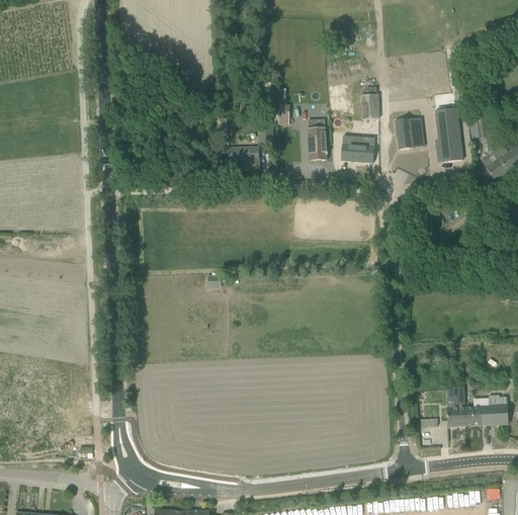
[(226,54),(225,72),(236,72),(236,54),(226,54)]
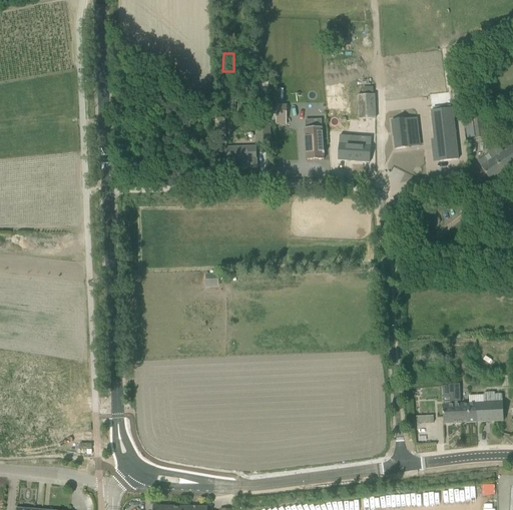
[(338,73),(326,74),(327,98),(339,97),(338,73)]
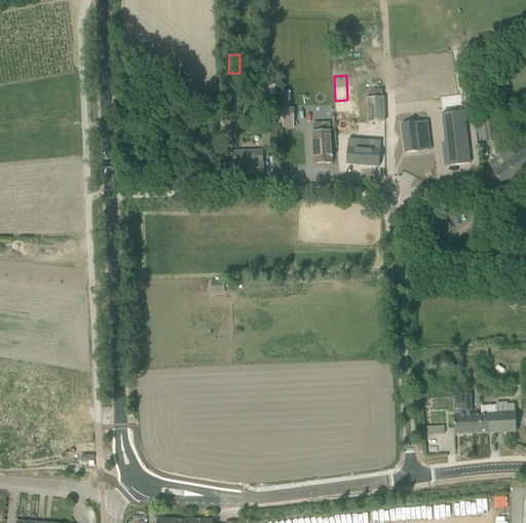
[(367,96),(368,120),(384,119),(383,95),(367,96)]
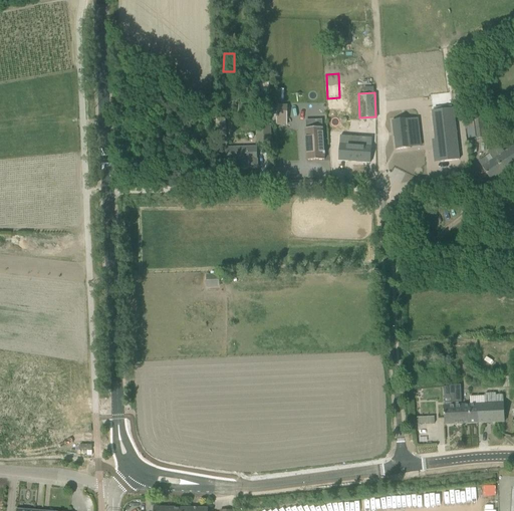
[(276,121),(286,121),(286,115),(287,103),(277,103),(276,115),(276,121)]
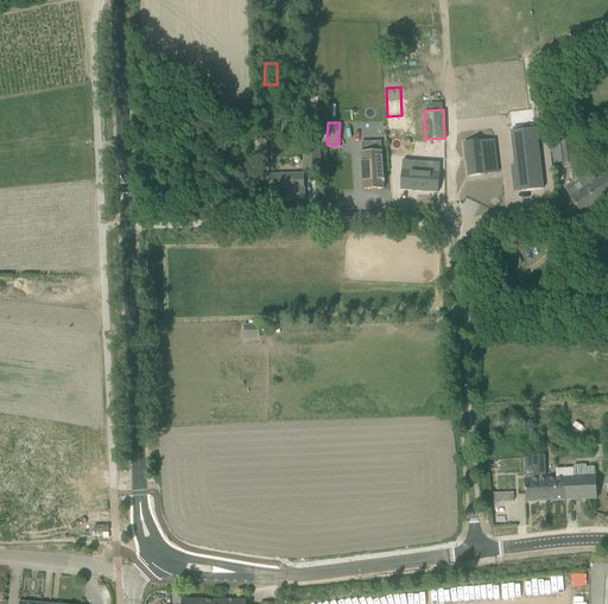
[(536,126),(511,128),(514,163),(511,163),(514,189),(521,189),(543,186),(536,126)]
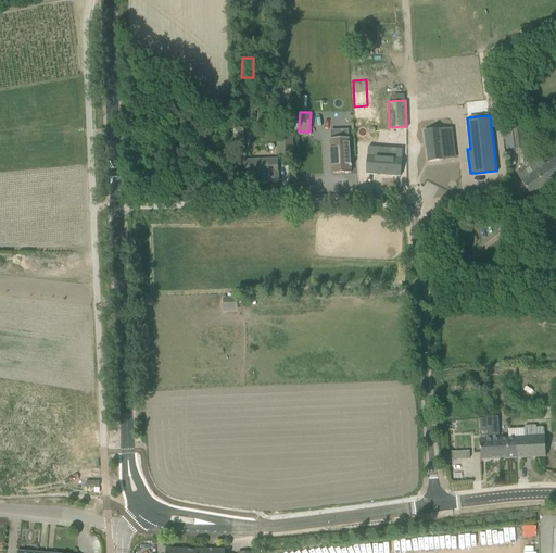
[(231,140),(231,149),(243,149),(242,134),(240,134),(240,127),(239,127),(239,125),(234,125),(235,140),(231,140)]
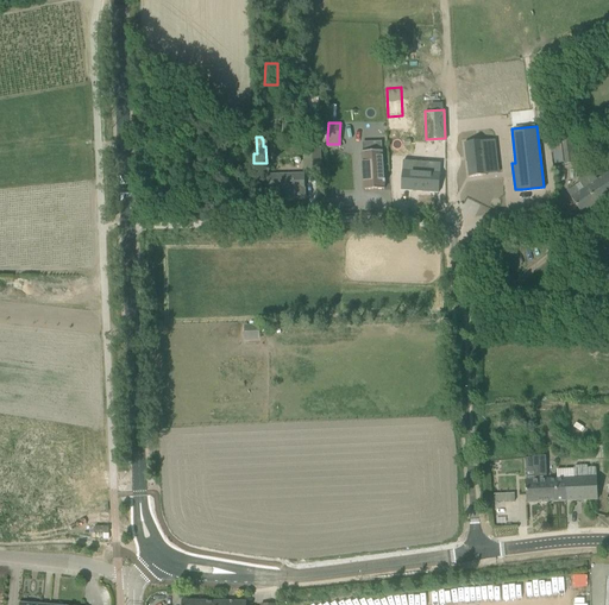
[(483,138),(464,140),(466,153),(468,159),(468,165),(469,174),(482,172),(481,162),(485,162),(497,161),(495,137),(487,138),(483,139),(483,138)]
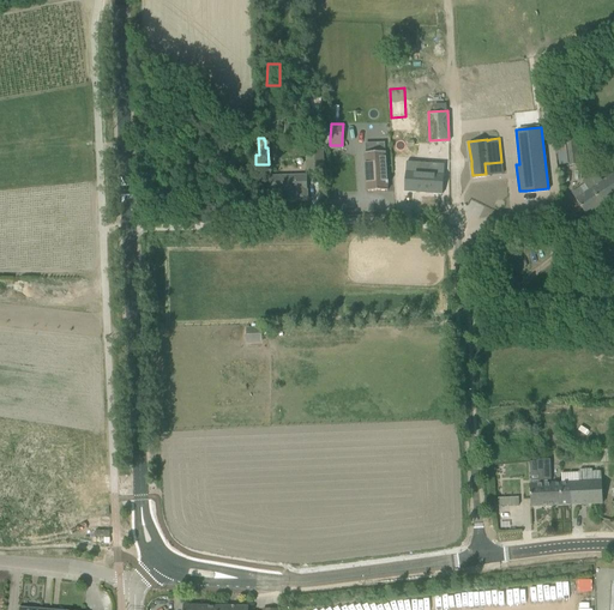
[(565,140),(569,163),(579,162),(576,138),(565,140)]
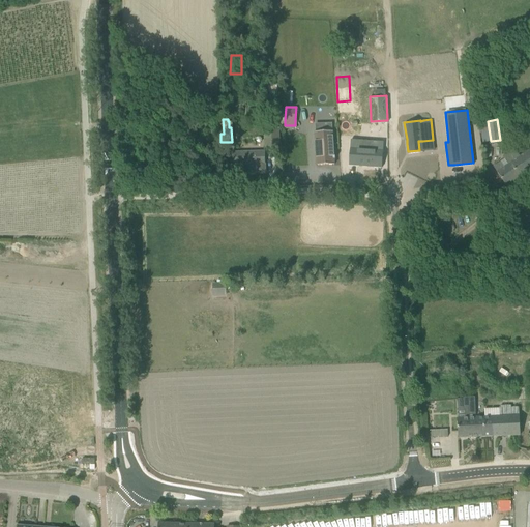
[(264,126),(265,145),(280,145),(278,125),(264,126)]
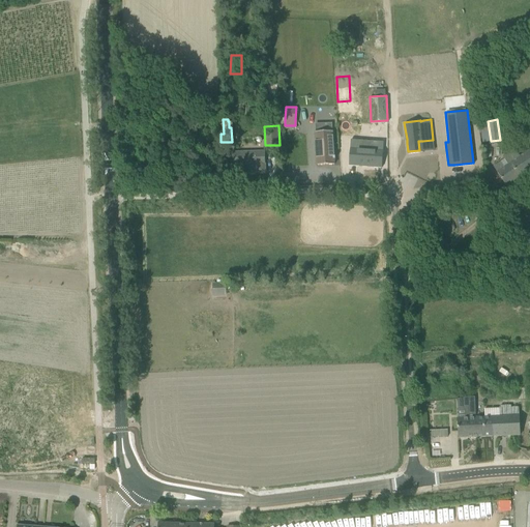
[(334,156),(335,156),(335,154),(334,154),(333,144),(332,128),(315,129),(317,163),(334,162),(334,156)]
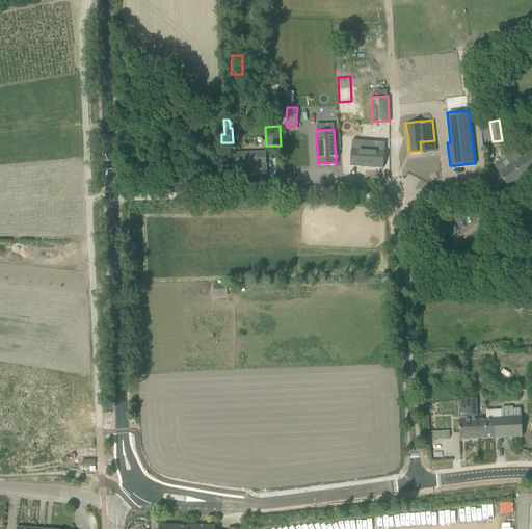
[(351,153),(350,163),(383,165),(384,140),(374,139),(373,148),(363,147),(363,138),(352,137),(351,153)]
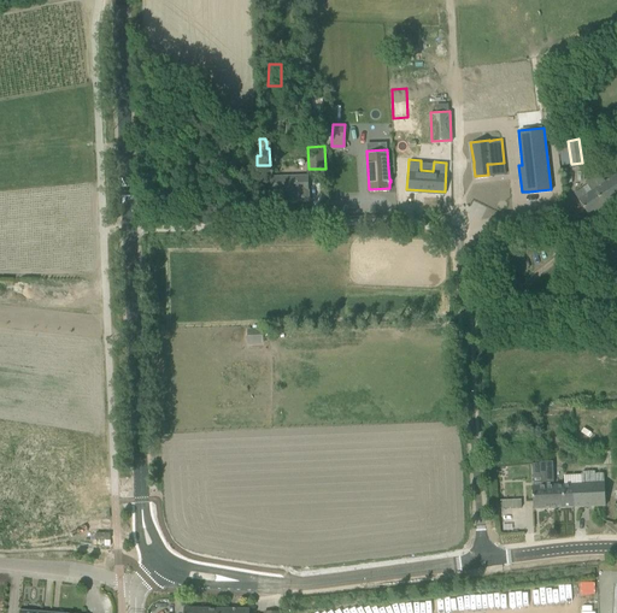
[(516,205),(509,164),(491,166),(495,190),(482,192),(485,210),(516,205)]
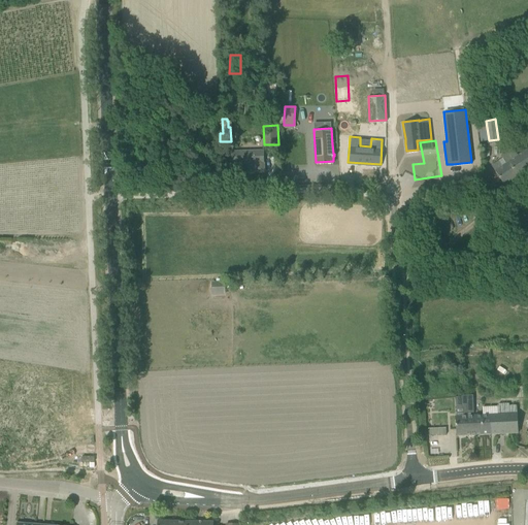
[(500,158),(492,164),(504,184),(514,177),(527,167),(527,146),(518,154),(515,150),(513,146),(500,154),(502,157),(500,158)]
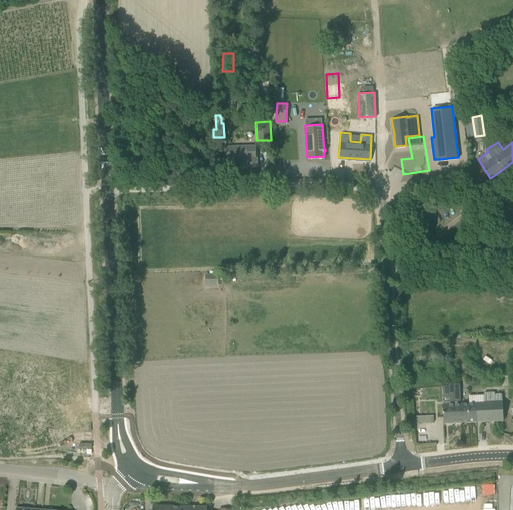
[(245,144),(224,145),(224,147),(224,157),(227,157),(227,158),(233,158),(233,157),(239,157),(239,165),(247,165),(257,165),(255,144),(245,144)]
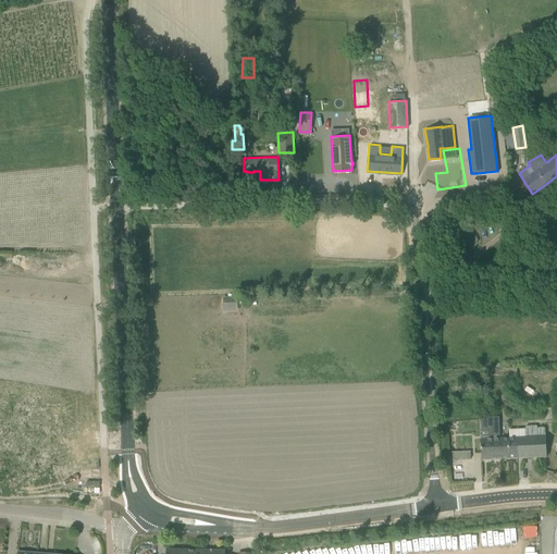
[(236,294),(223,295),(224,307),(237,307),(236,294)]
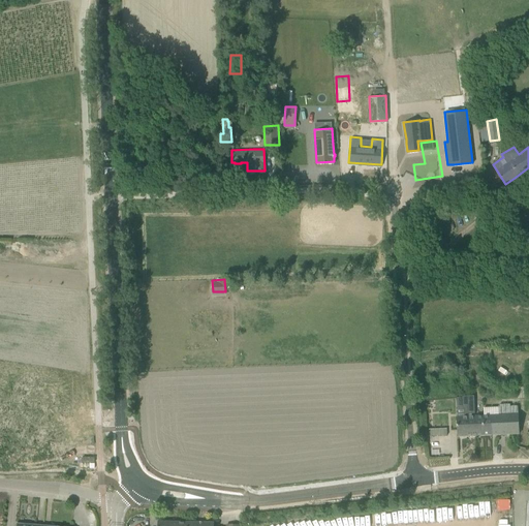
[(467,414),(457,415),(457,434),(475,433),(474,414),(473,394),(463,394),(463,403),(464,403),(466,402),(467,414)]
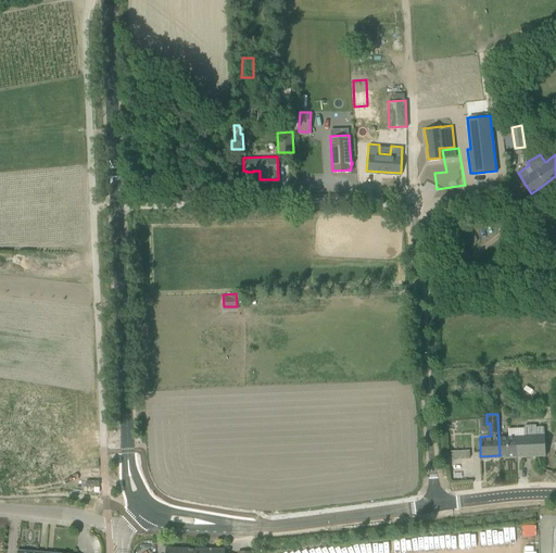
[(508,436),(498,436),(500,455),(545,453),(544,434),(508,436)]
